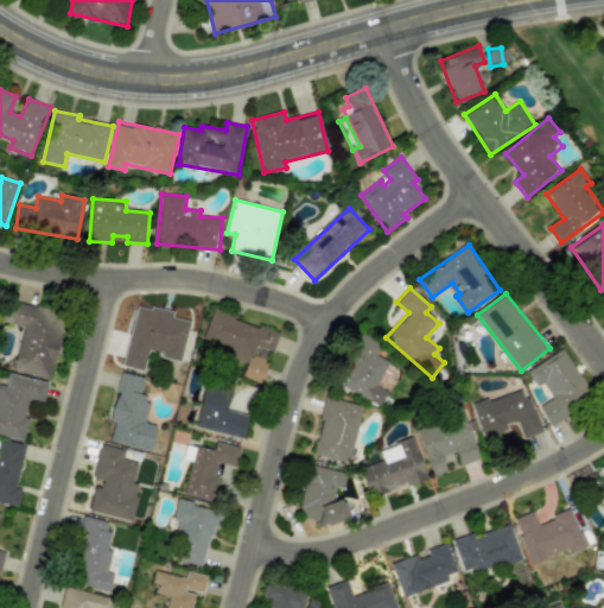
[(50,380),(68,315),(14,301),(8,322),(25,327),(14,369),(50,380)]
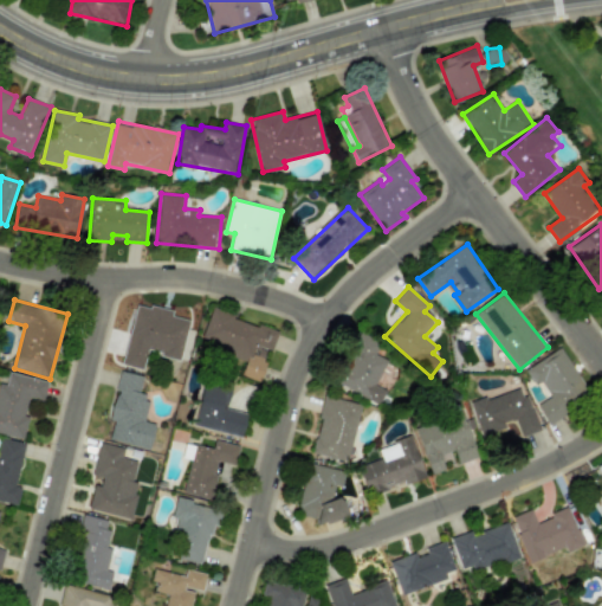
[(123,365),(144,371),(149,352),(182,360),(192,320),(174,316),(175,311),(137,303),(123,365)]
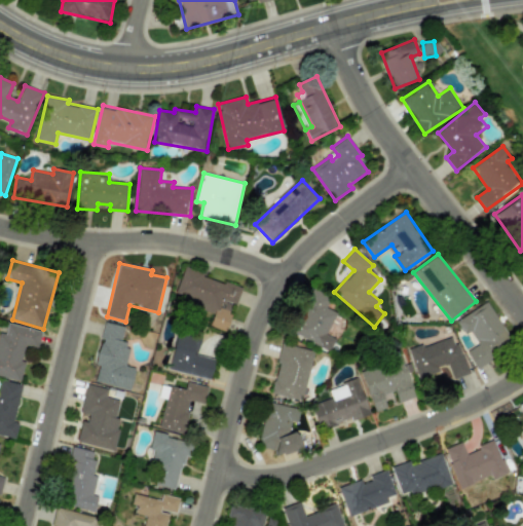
[(244,287),(184,269),(175,299),(215,311),(211,326),(227,331),(235,303),(238,304),(244,287)]
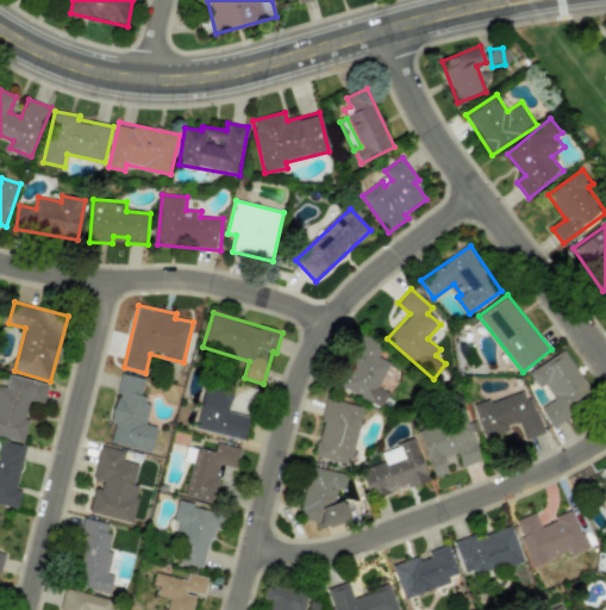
[(391,362),(380,358),(385,346),(362,335),(339,387),(383,406),(391,392),(380,387),(391,362)]
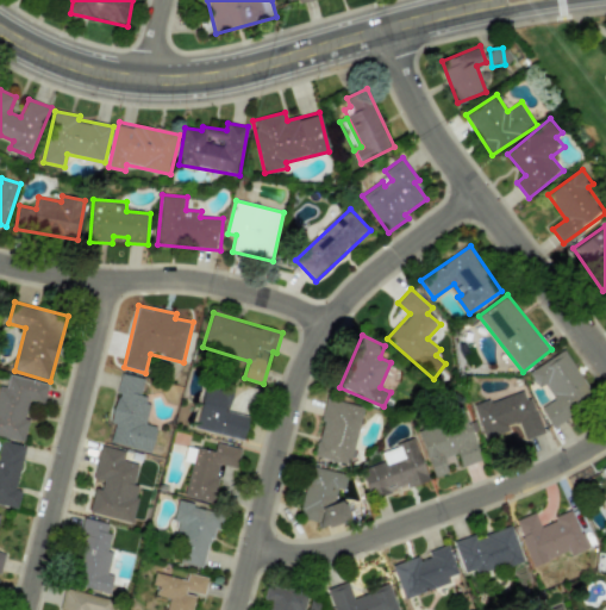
[(530,372),(539,388),(547,384),(555,399),(542,408),(554,425),(597,400),(567,350),(530,372)]
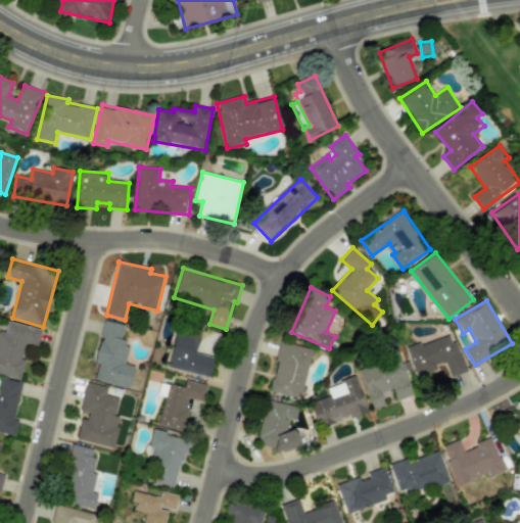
[(130,387),(135,366),(126,364),(131,340),(122,339),(126,324),(105,320),(93,380),(130,387)]
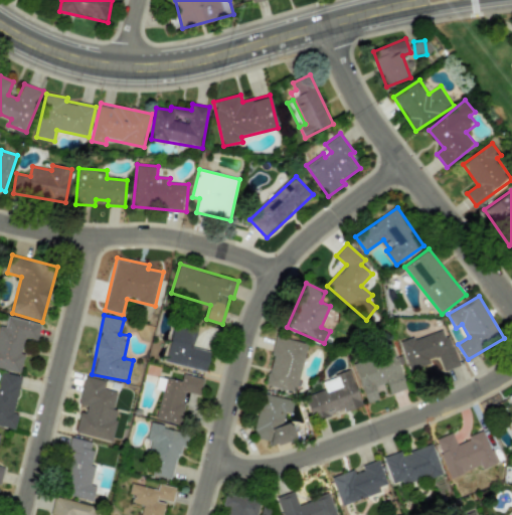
[(0,368),(21,373),(25,354),(22,354),(25,338),(38,341),(42,324),(9,317),(6,327),(0,325),(0,368)]
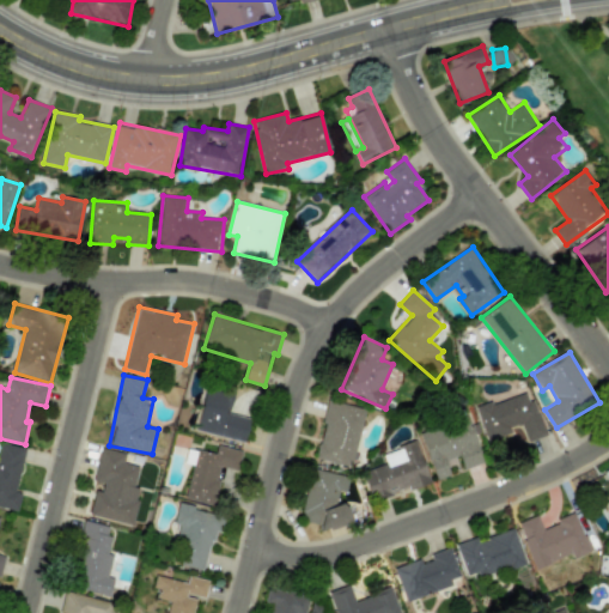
[(198,431),(247,442),(251,418),(231,413),(237,388),(209,381),(198,431)]
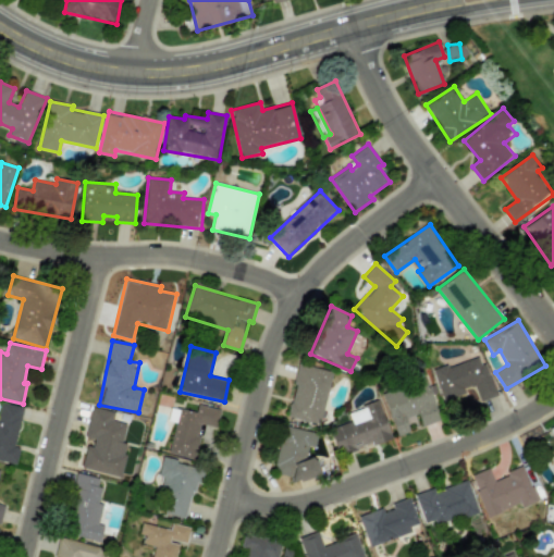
[(480,401),(496,396),(484,355),(434,370),(443,400),(467,394),(466,388),(476,386),(480,401)]
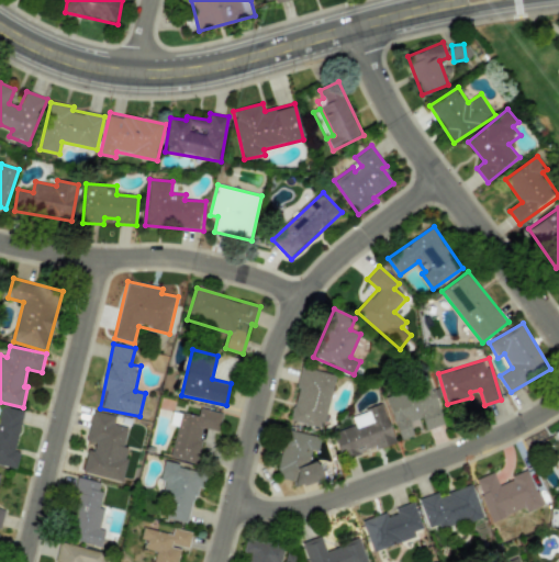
[(325,428),(335,374),(302,368),(292,422),(325,428)]
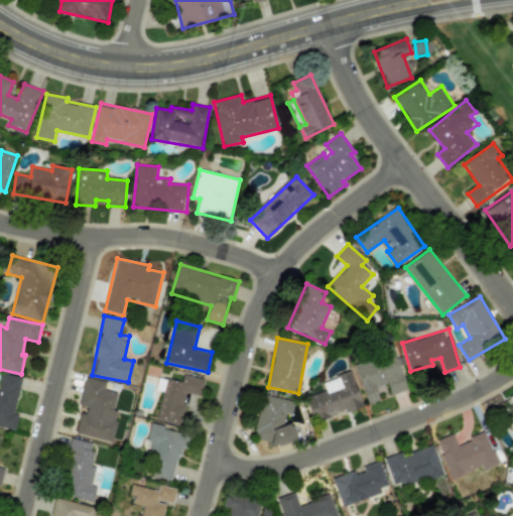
[(368,404),(380,400),(376,388),(388,384),(391,395),(407,390),(395,351),(355,364),(368,404)]
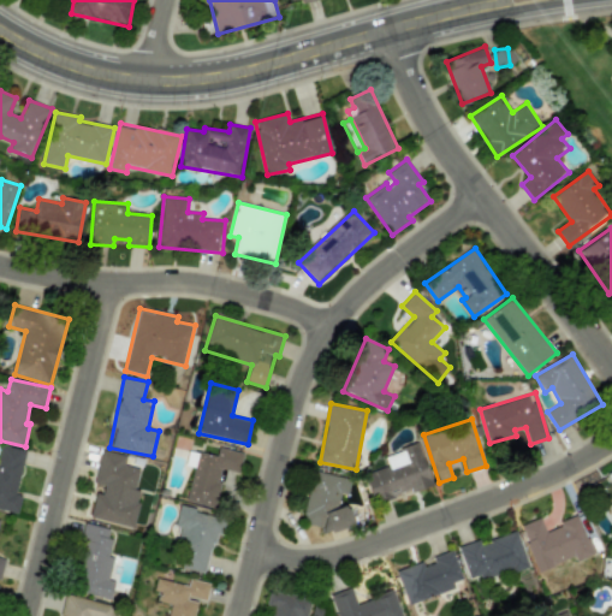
[(433,485),(420,444),(386,455),(390,466),(366,474),(376,504),(433,485)]
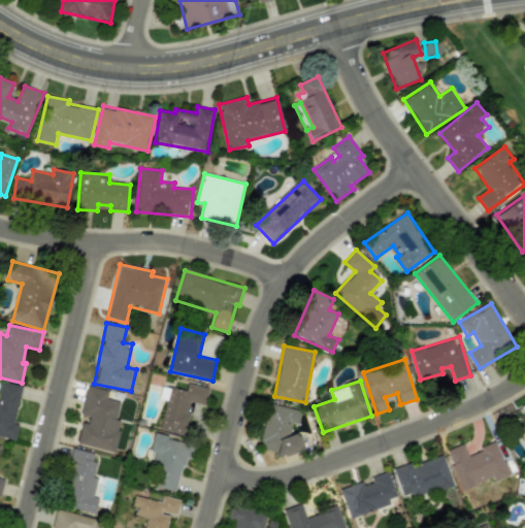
[(24,387),(3,382),(0,394),(0,436),(17,441),(21,425),(15,424),(24,387)]
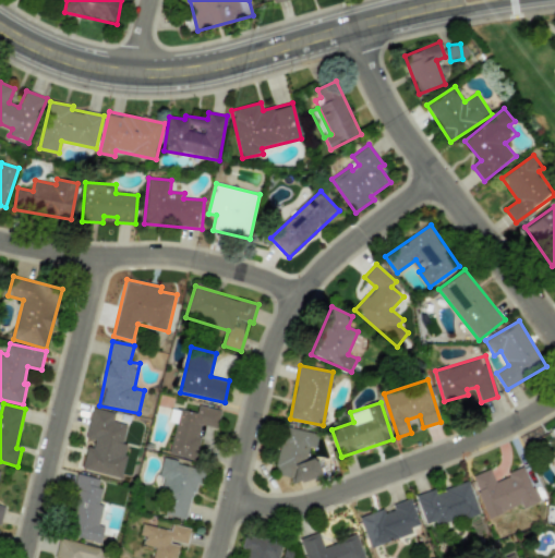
[(170,455),(196,460),(204,425),(218,428),(222,410),(200,405),(197,413),(180,410),(170,455)]
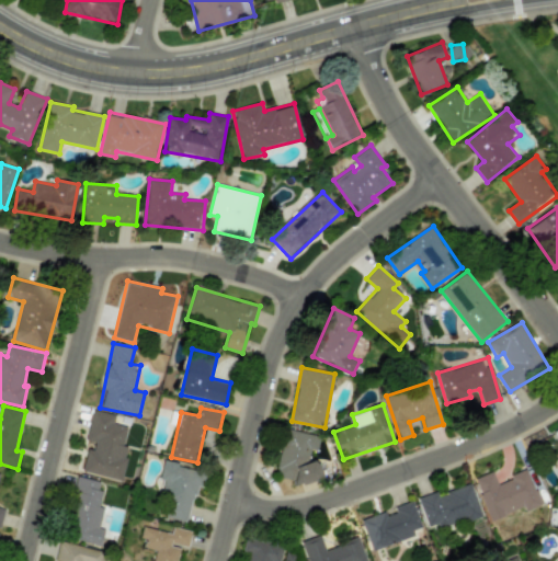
[(123,481),(132,446),(124,444),(128,426),(115,423),(117,414),(94,410),(87,444),(89,444),(83,471),(123,481)]
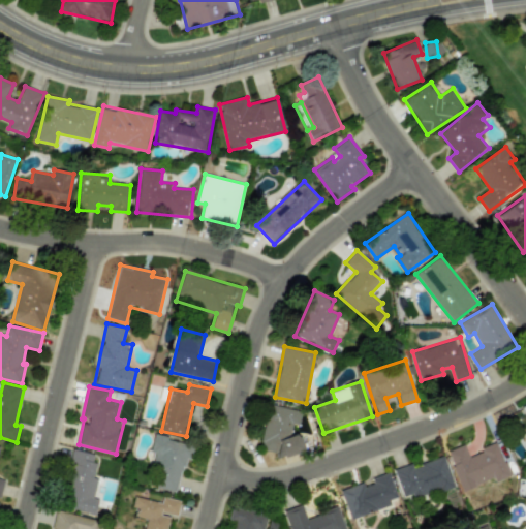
[(302,411),(270,404),(261,438),(265,449),(275,452),(276,456),(283,458),(305,450),(301,436),(292,434),(295,424),(300,423),(302,411)]
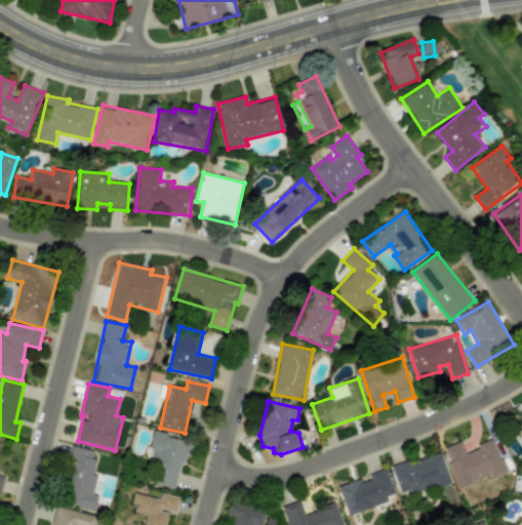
[(154,484),(178,489),(189,440),(155,433),(151,448),(155,449),(152,462),(158,463),(154,484)]
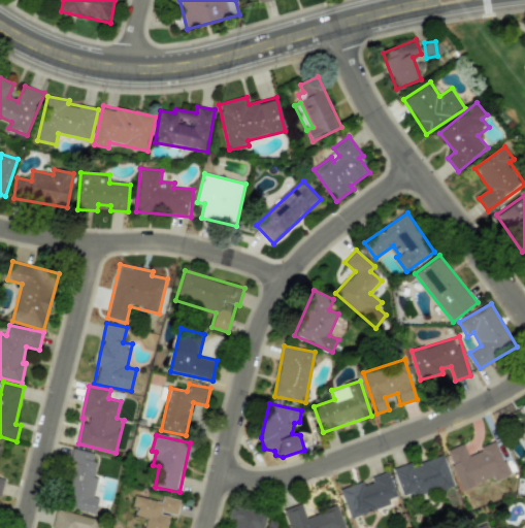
[(511,474),(498,442),(469,454),(465,443),(447,451),(462,490),(494,477),(496,481),(511,474)]
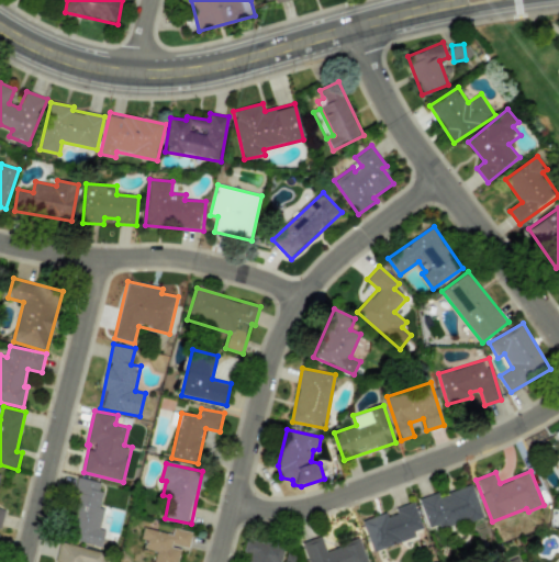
[(104,483),(79,478),(66,539),(102,547),(107,530),(101,529),(105,508),(99,507),(104,483)]
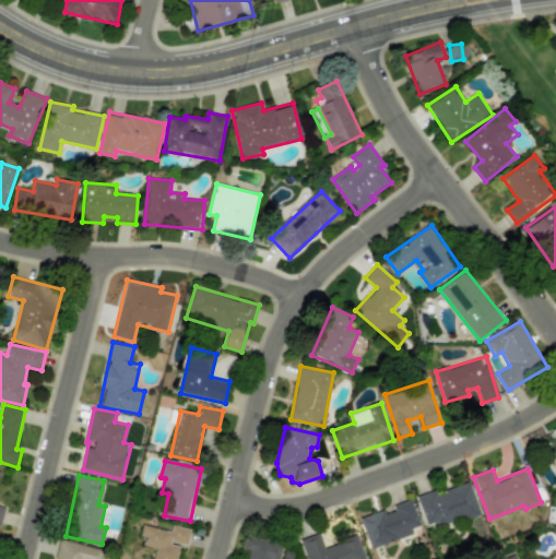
[(417,496),(427,525),(438,522),(439,527),(481,513),(471,482),(437,492),(437,490),(417,496)]
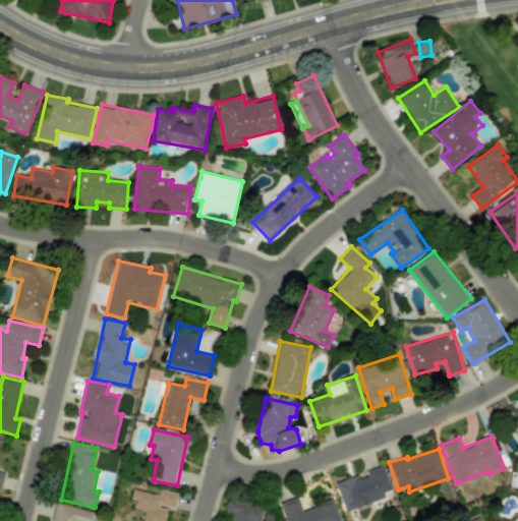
[(393,489),(384,465),(367,471),(367,473),(337,483),(346,512),(387,498),(385,493),(393,489)]
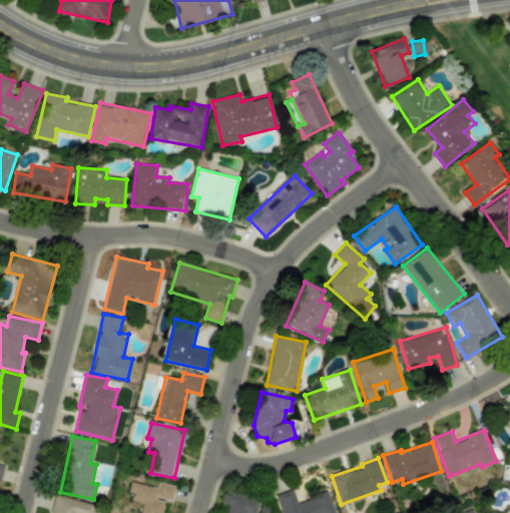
[(176,486),(158,482),(157,487),(133,482),(129,500),(143,503),(140,512),(162,512),(165,500),(172,501),(176,486)]
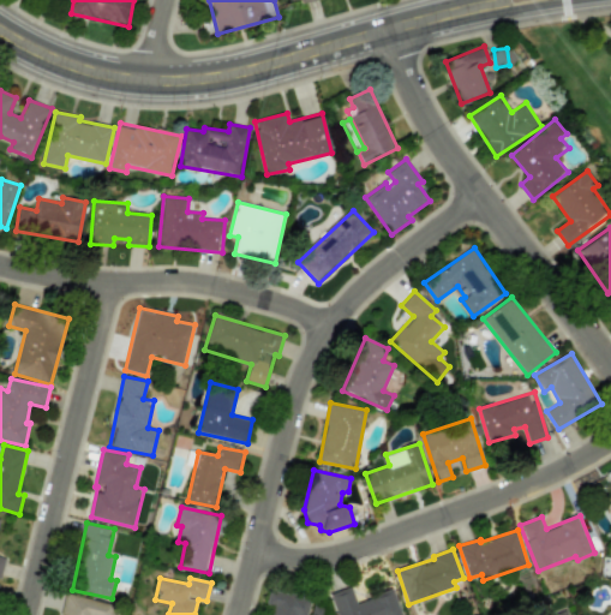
[(358,602),(353,586),(331,593),(337,614),(402,614),(394,590),(358,602)]
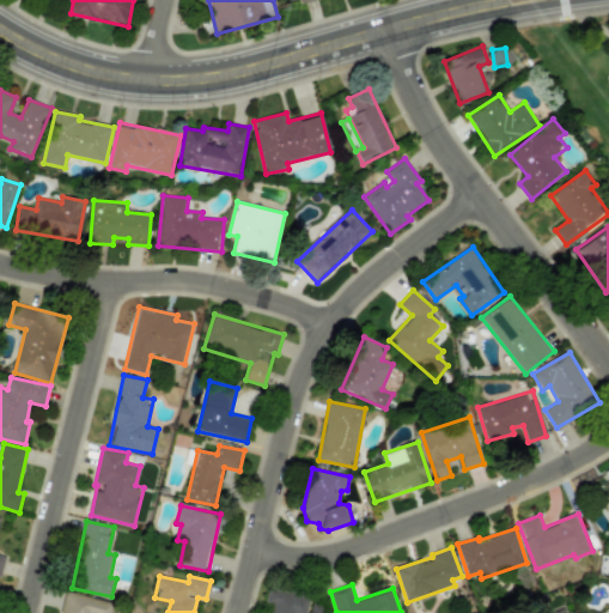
[(306,612),(311,598),(270,588),(267,601),(274,604),(270,612),(306,612)]
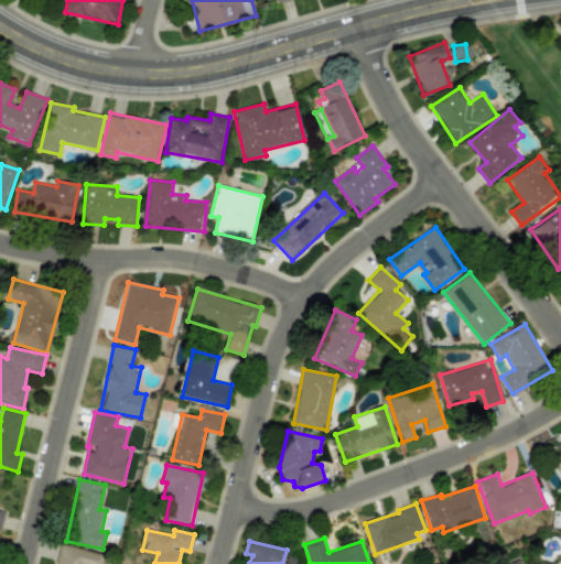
[(105,563),(107,554),(61,544),(57,563),(105,563)]
